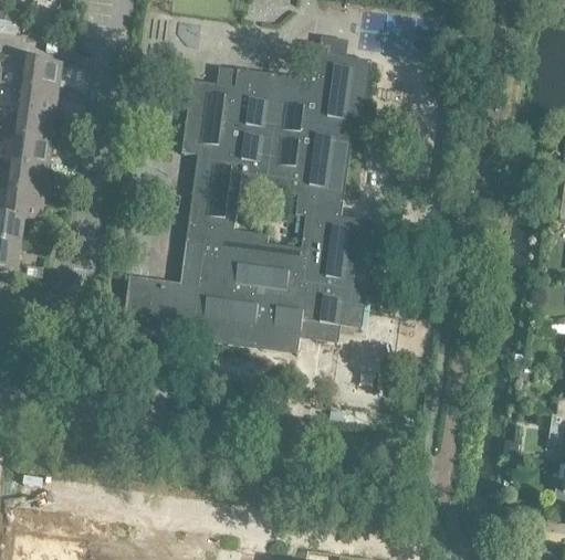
[(17,20),(2,18),(1,30),(14,31),(17,20)]
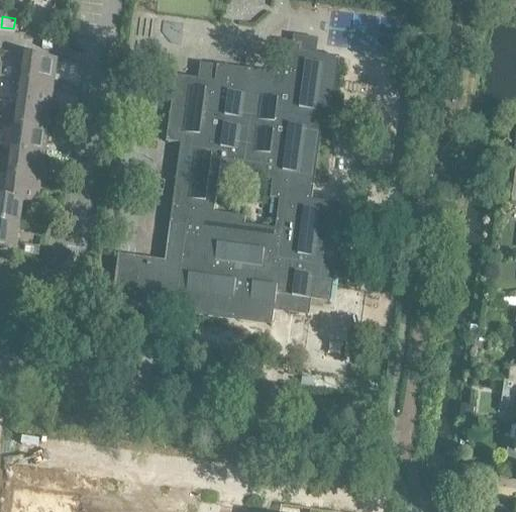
[(50,23),(37,21),(36,32),(49,33),(50,23)]
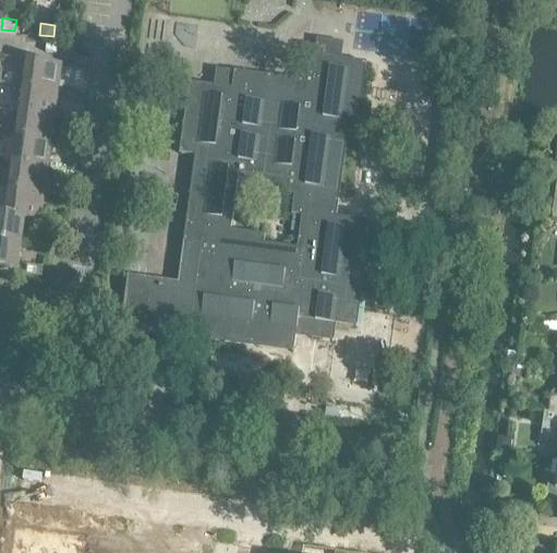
[(57,38),(46,37),(44,48),(55,49),(57,38)]
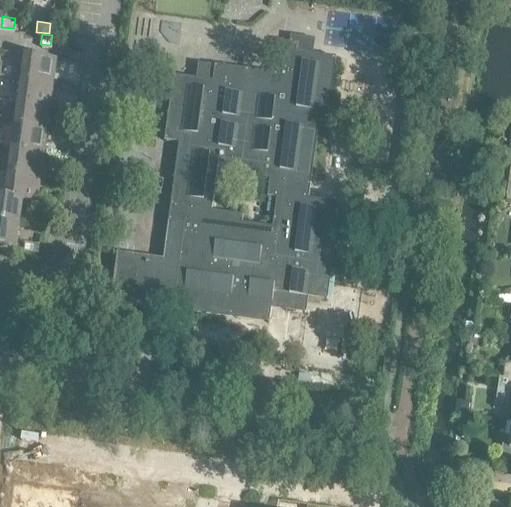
[(203,76),(195,75),(197,62),(176,59),(174,72),(172,72),(164,137),(297,155),(292,193),(308,195),(318,117),(326,118),(335,53),(304,49),(305,41),(280,38),(276,70),(214,61),(213,68),(204,67),(203,76)]
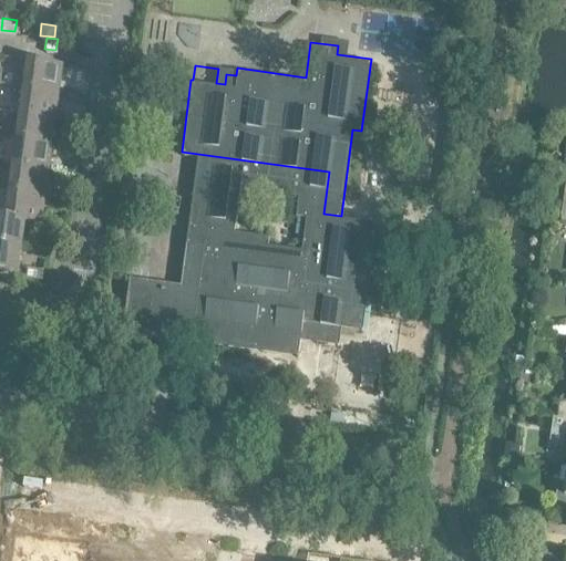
[(27,55),(22,82),(58,86),(61,60),(27,55)]
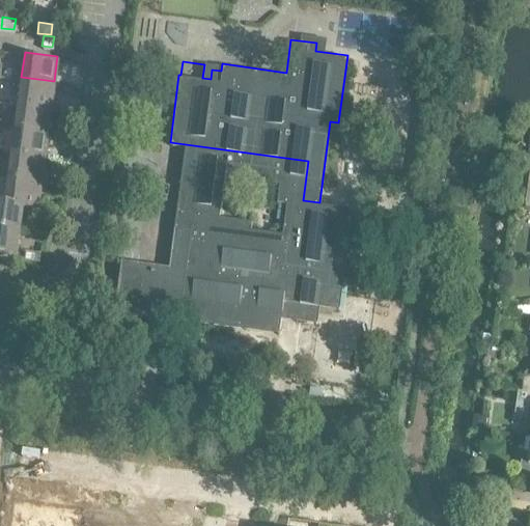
[(51,107),(54,81),(21,77),(18,103),(51,107)]
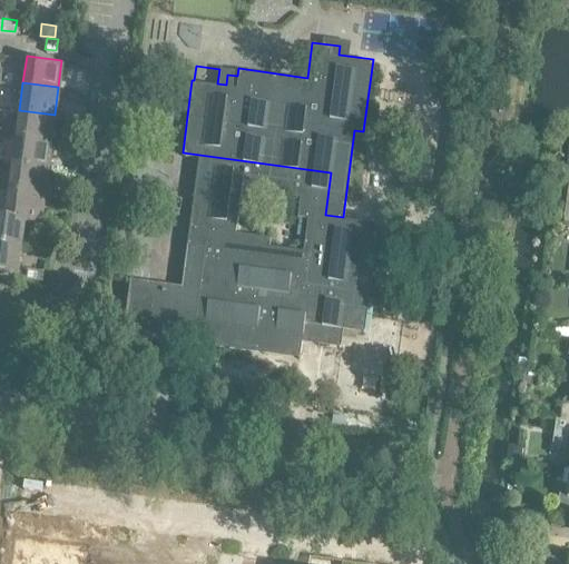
[(51,140),(55,115),(19,110),(16,135),(51,140)]
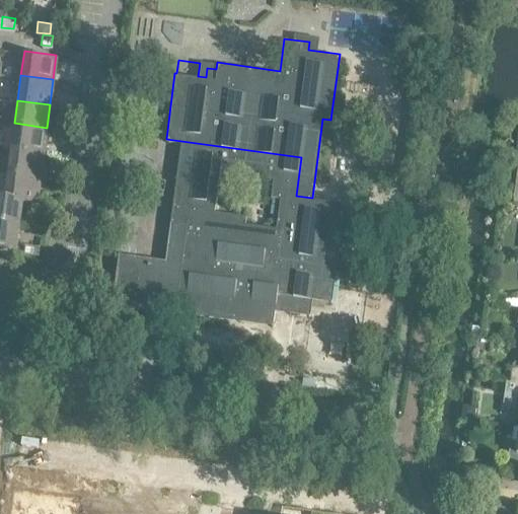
[(11,147),(43,152),(47,128),(14,123),(11,147)]
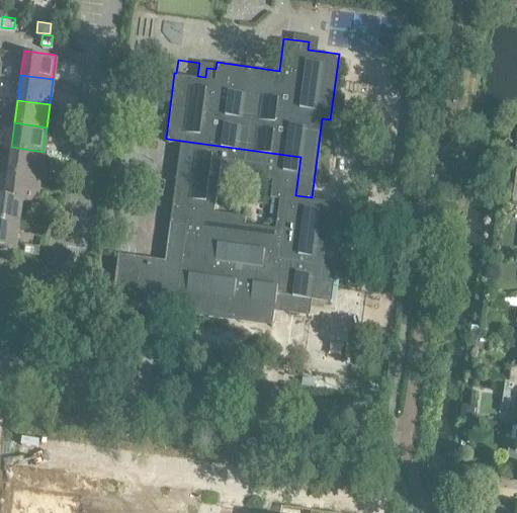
[(117,254),(110,304),(112,304),(112,302),(174,310),(174,312),(175,312),(175,311),(270,323),(270,325),(271,325),(271,323),(273,309),(309,313),(311,297),(330,300),(343,202),(294,196),(300,158),(180,141),(169,221),(164,260),(117,254)]
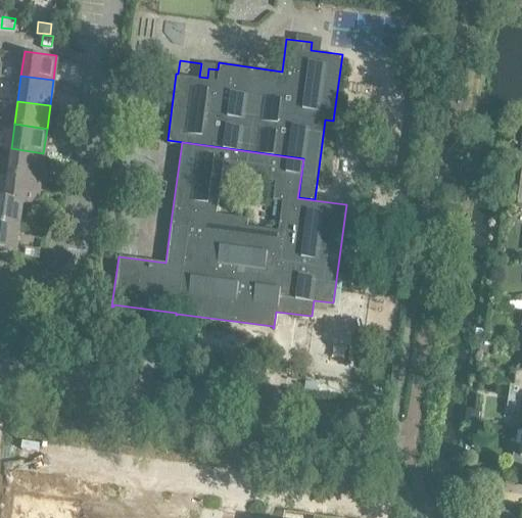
[(11,148),(7,173),(40,178),(43,153),(11,148)]
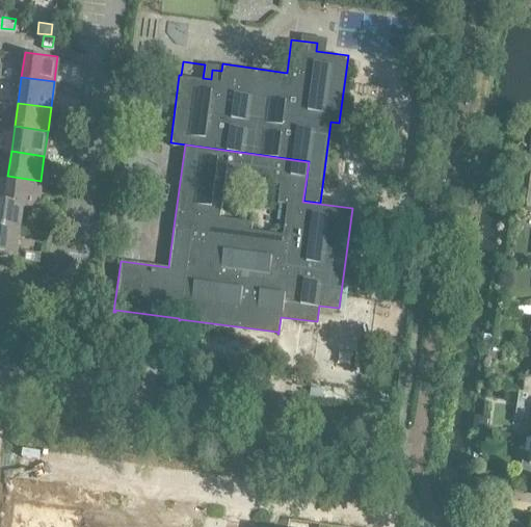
[(37,206),(41,181),(7,176),(4,201),(23,204),(37,206)]
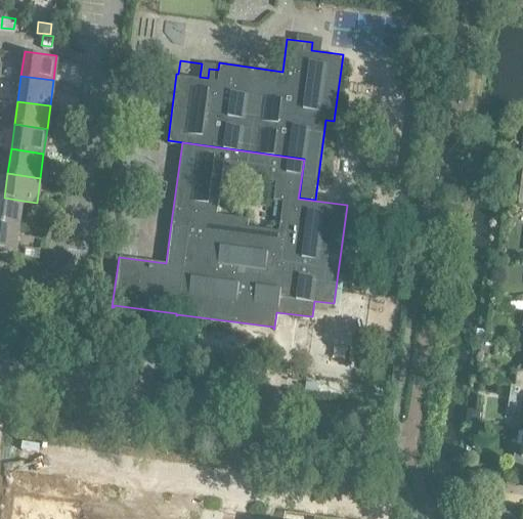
[(0,222),(19,225),(23,201),(4,198),(0,197),(0,222)]
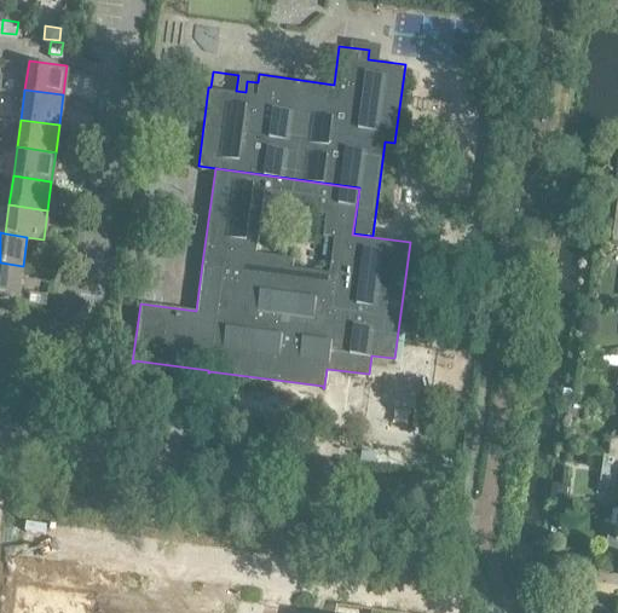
[(0,291),(18,295),(23,266),(0,262),(0,291)]
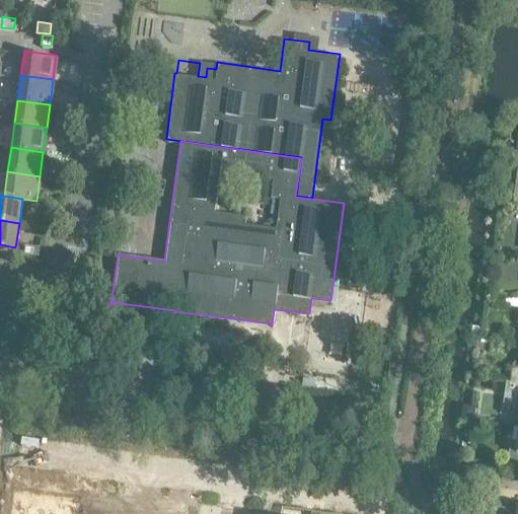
[(517,357),(511,363),(509,379),(517,380),(517,357)]
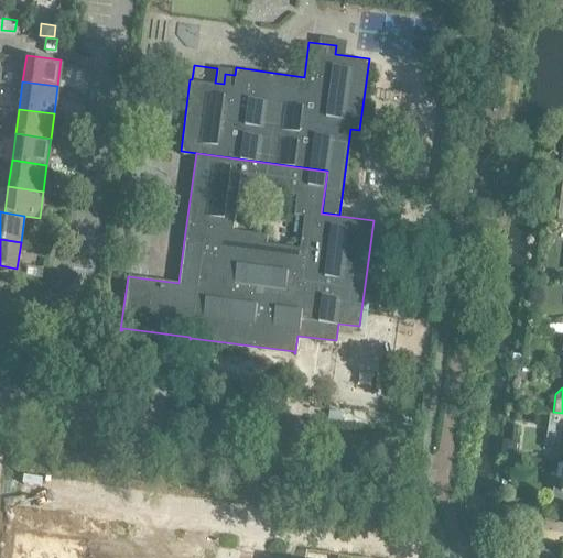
[(342,418),(343,409),(328,407),(327,416),(342,418)]
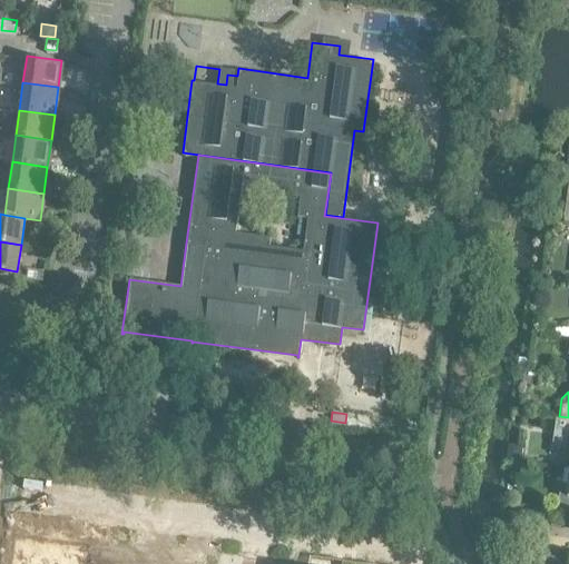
[(568,447),(568,417),(559,416),(555,415),(551,439),(556,443),(563,446),(568,447)]
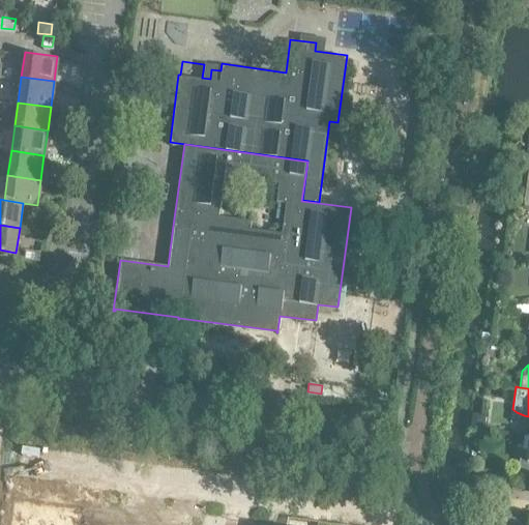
[(528,439),(528,448),(520,447),(517,473),(528,475),(528,439)]
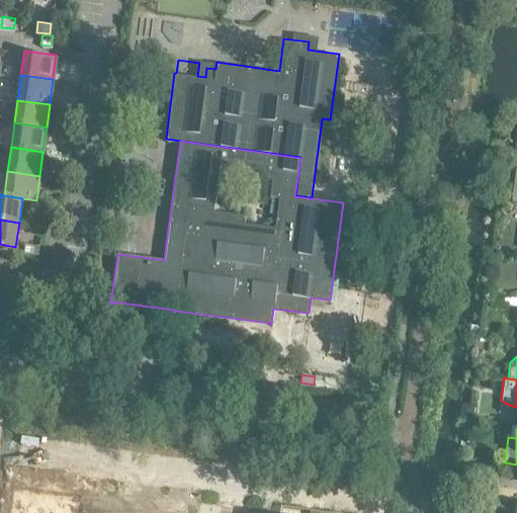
[(14,512),(34,512),(37,492),(17,489),(14,512)]
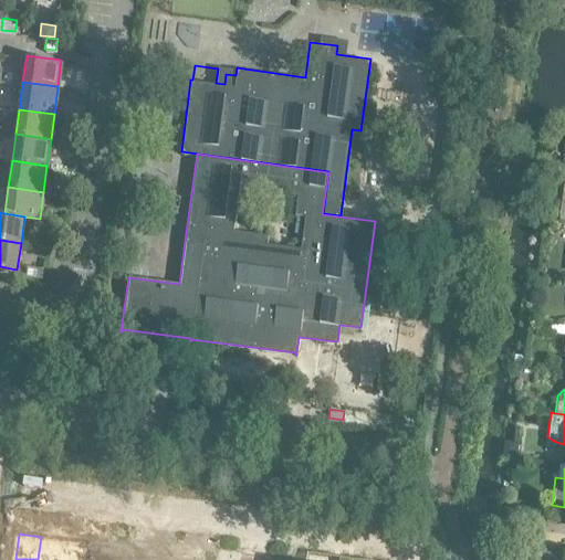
[(41,537),(38,559),(60,559),(63,540),(41,537)]
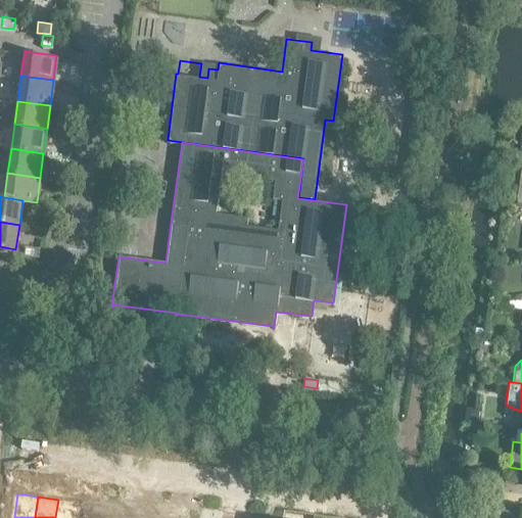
[(58,500),(55,517),(77,517),(79,503),(58,500)]
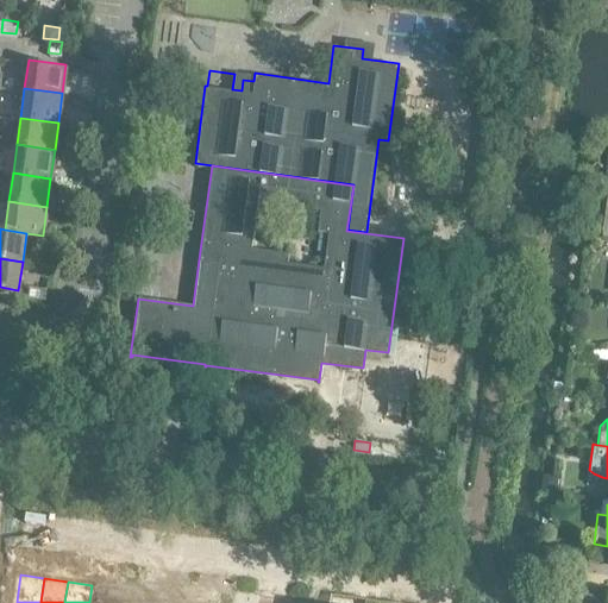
[(92,585),(89,602),(113,602),(116,589),(92,585)]
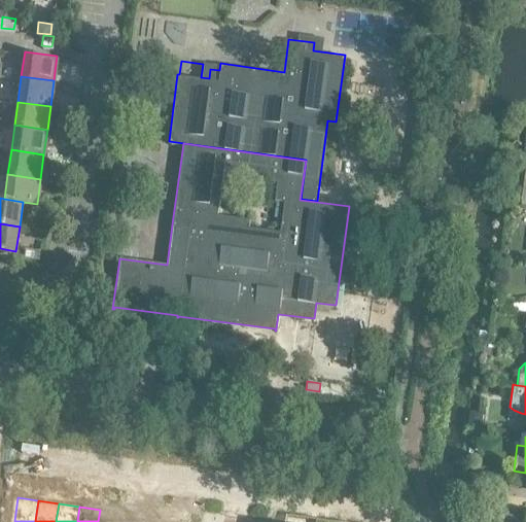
[(100,510),(98,521),(119,521),(121,512),(100,510)]
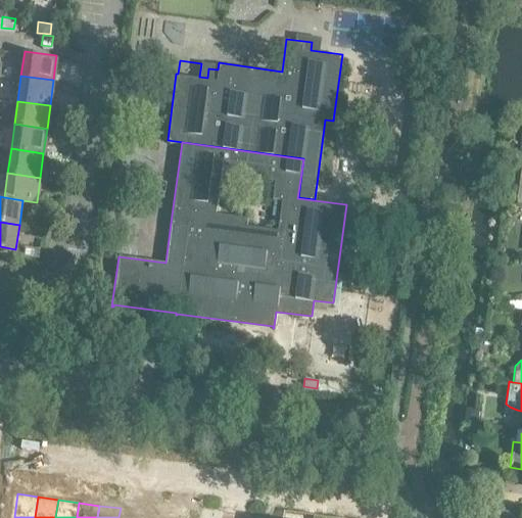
[(121,508),(119,517),(139,517),(141,511),(121,508)]
